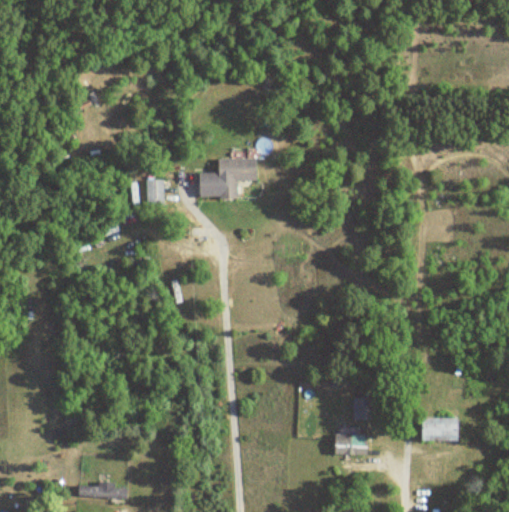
[(256,179),(257,158),(219,158),(219,172),(200,172),(200,196),(238,197),(238,179),(256,179)]
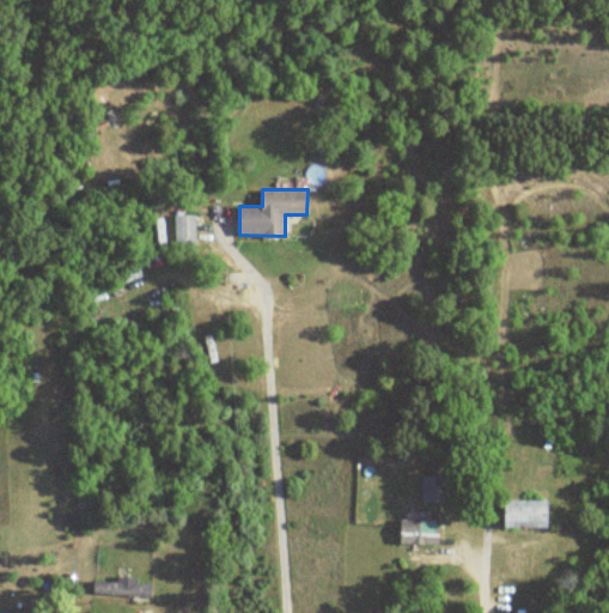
[(177,213),(177,248),(198,248),(198,213),(177,213)]
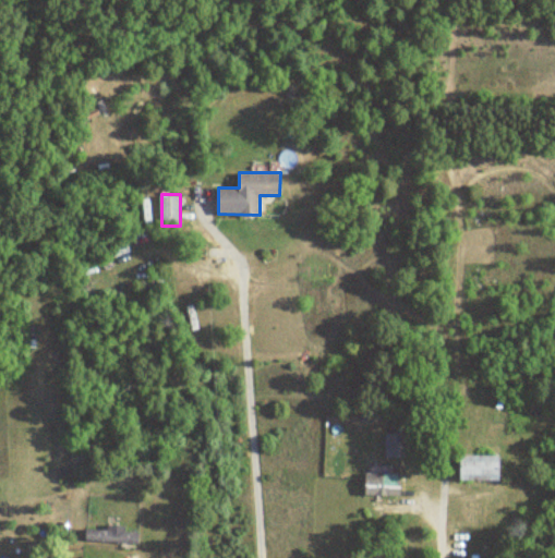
[(386,457),(402,457),(402,434),(386,434),(386,457)]
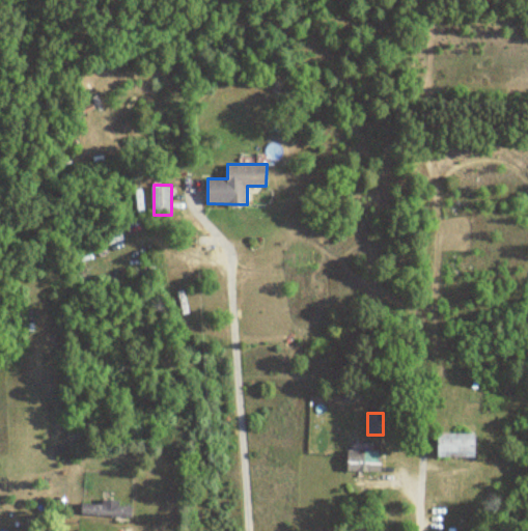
[(475,457),(475,434),(437,434),(437,457),(475,457)]
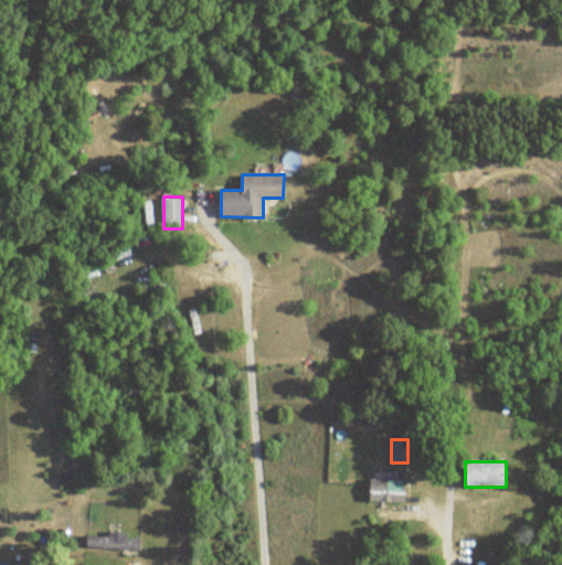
[(406,502),(406,479),(370,479),(370,502),(406,502)]
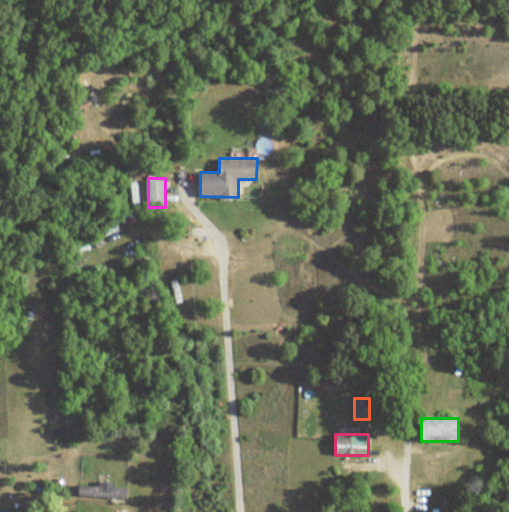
[(128,486),(80,484),(80,496),(128,499),(128,486)]
